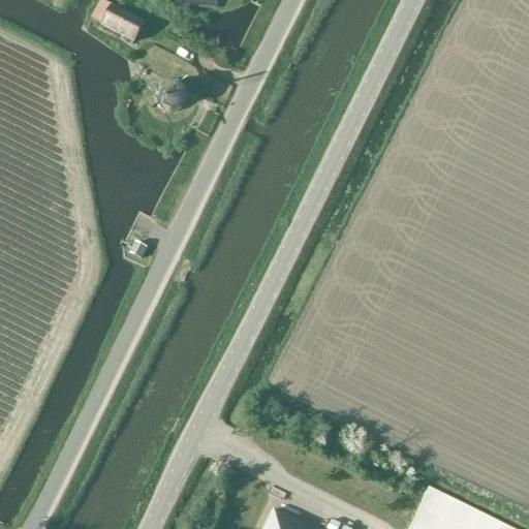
[(143,22),(110,5),(99,0),(90,20),(99,25),(99,26),(132,42),(143,22)]
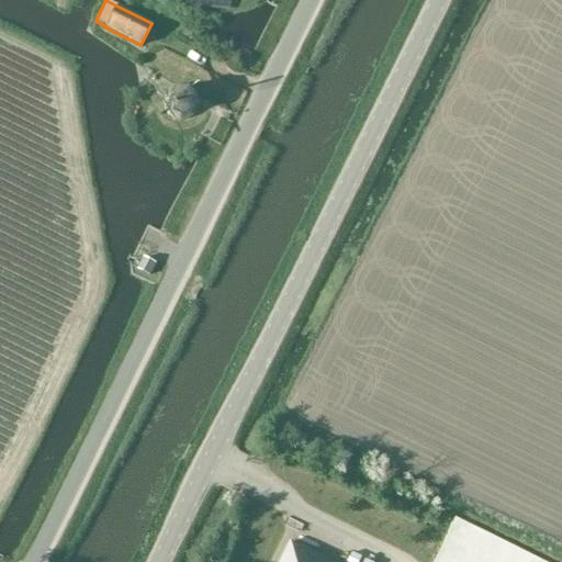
[(193,92),(178,86),(168,92),(163,107),(166,115),(180,122),(191,119),(198,107),(193,92)]
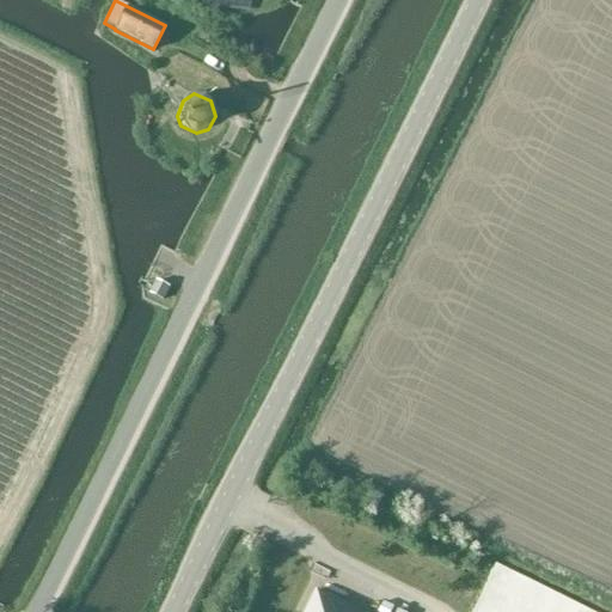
[(159,282),(153,295),(166,301),(173,288),(159,282)]
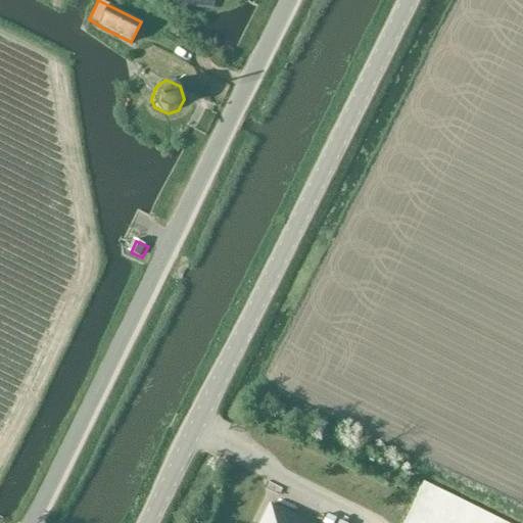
[(512,522),(424,481),(403,522),(512,522)]
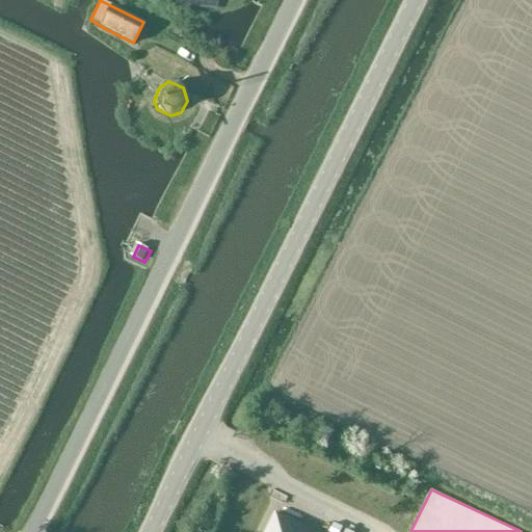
[(312,531),(274,513),(265,531),(312,531)]
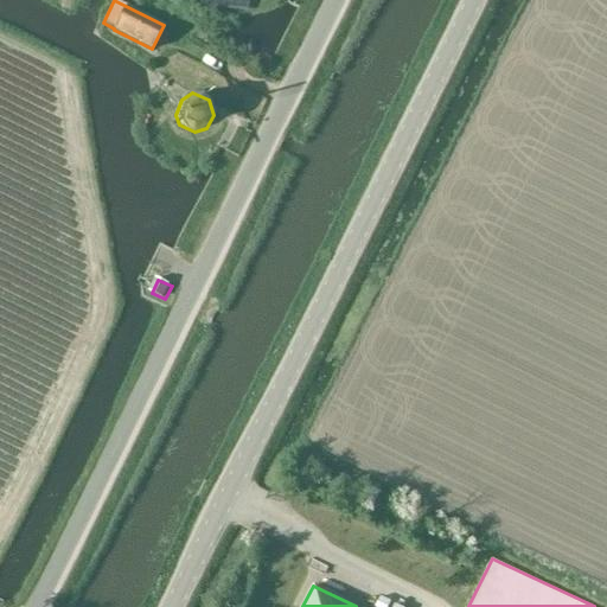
All buildings are outlined.
